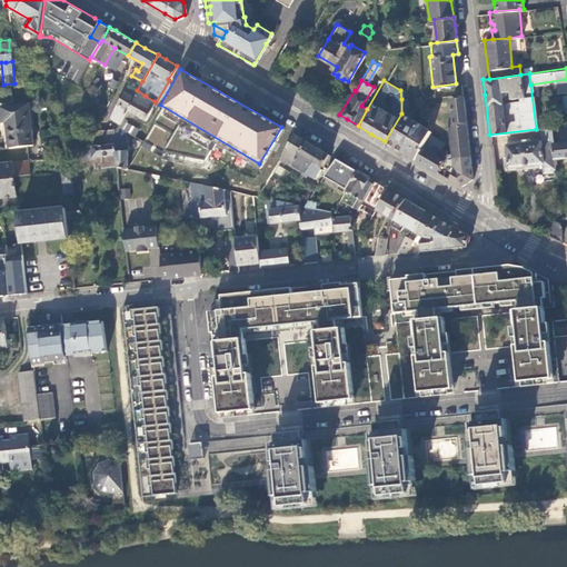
[(126,109),(137,90),(126,85),(116,102),(110,117),(119,123),(121,119),(127,109),(126,109)]
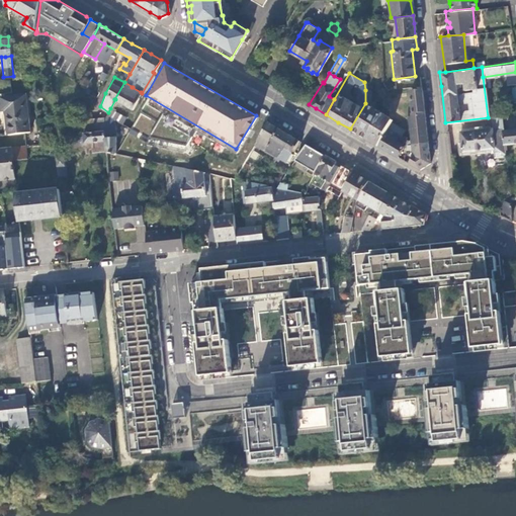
[(133,87),(124,82),(114,99),(115,99),(132,108),(137,99),(141,92),(132,87),(133,87)]
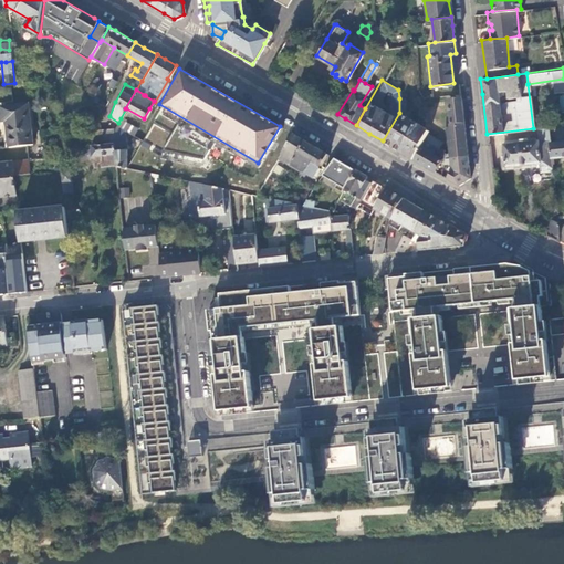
[(452,156),(466,155),(463,123),(460,96),(447,98),(450,122),(448,123),(451,153),(452,156)]
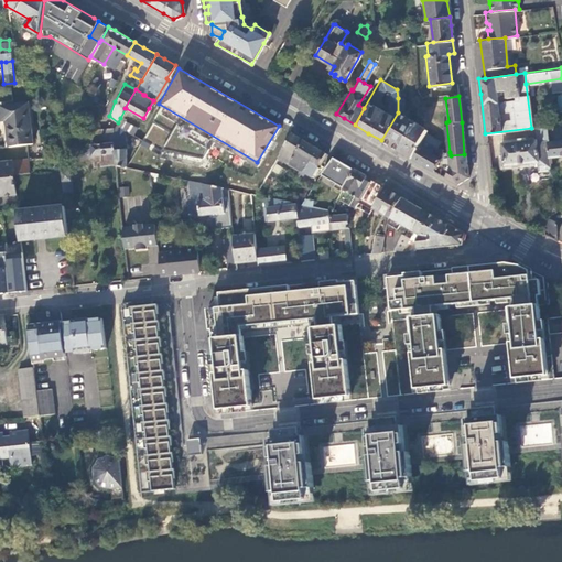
[(28,101),(0,104),(0,119),(6,119),(8,144),(32,142),(28,101)]
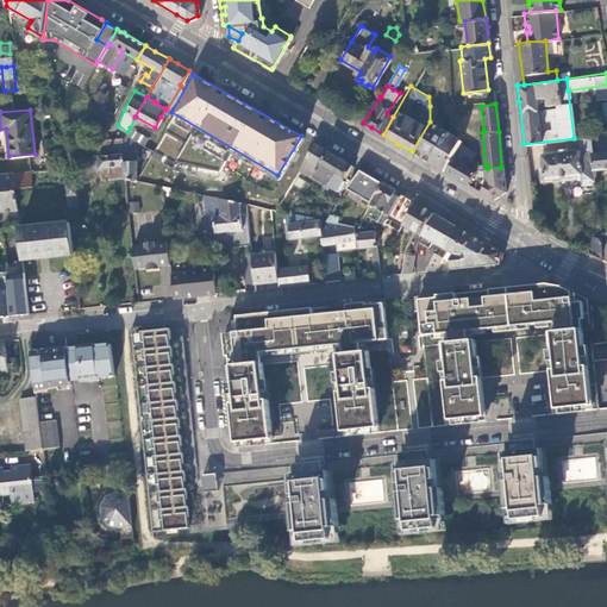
[(92,119),(105,124),(108,116),(95,111),(92,119)]
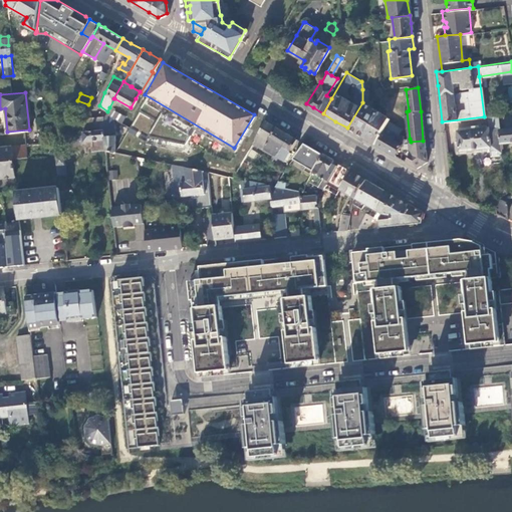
[(362,102),(347,128),(359,135),(374,144),(384,125),(386,120),(388,117),(362,102)]
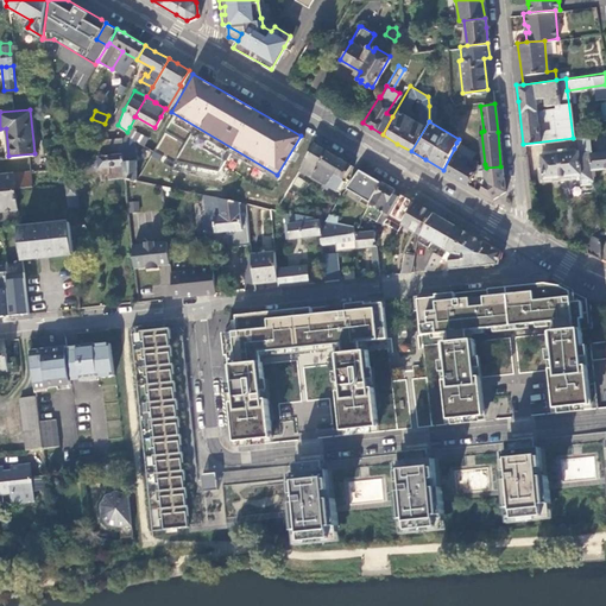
[(130,127),(127,132),(125,134),(132,139),(138,141),(141,134),(130,127)]
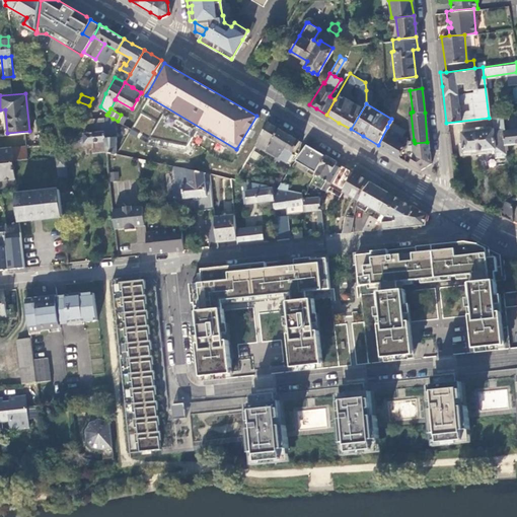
[(516,114),(502,116),(503,123),(516,121),(516,114)]
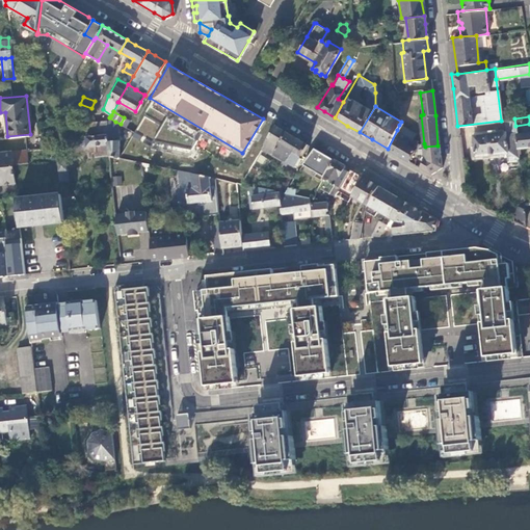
[(115,122),(109,117),(105,125),(106,133),(114,132),(114,127),(115,122)]
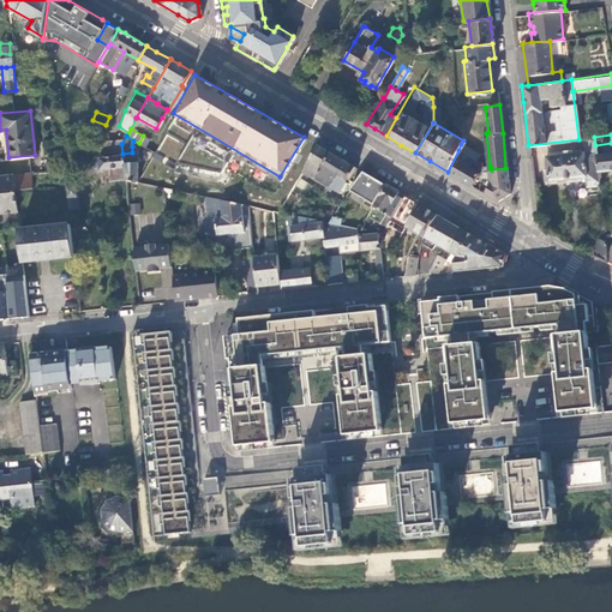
[(70,159),(67,137),(59,138),(63,160),(70,159)]
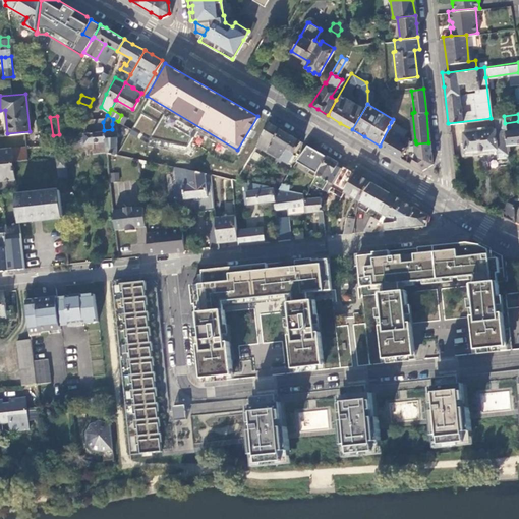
[(505,123),(504,116),(493,117),(493,118),(494,127),(494,128),(505,127),(505,123)]
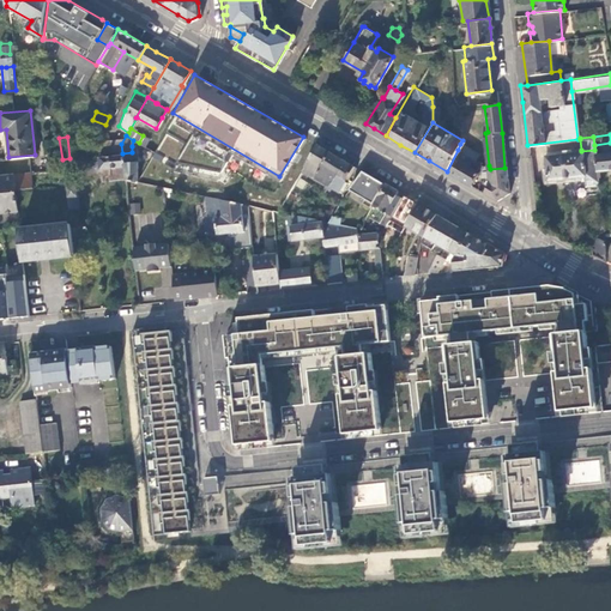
[(122,153),(121,144),(121,139),(94,141),(92,156),(121,153),(122,153)]
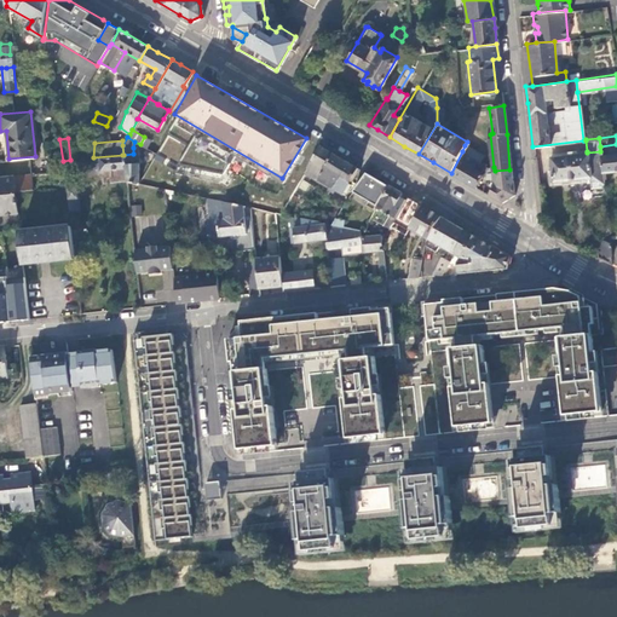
[(318,176),(332,153),(322,148),(319,145),(311,161),(310,161),(305,168),(318,176)]
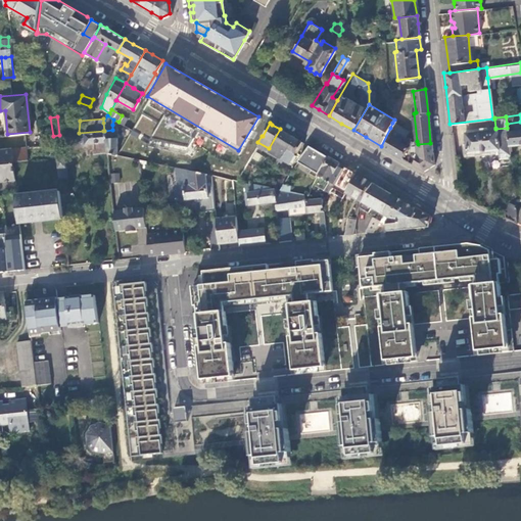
[(397,133),(401,135),(404,136),(407,131),(392,123),(390,128),(397,133)]
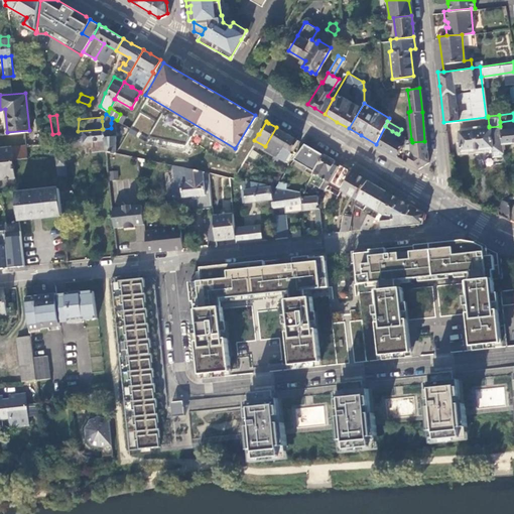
[(502,142),(513,141),(513,127),(513,128),(513,125),(510,125),(510,128),(501,129),(500,129),(501,143),(502,142)]
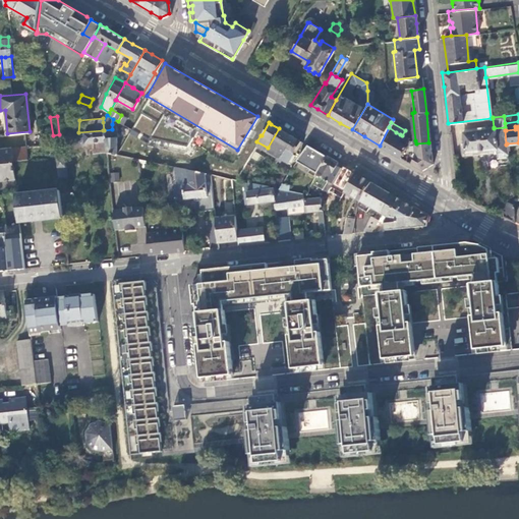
[(389,127),(380,146),(385,149),(399,157),(405,146),(397,140),(400,134),(396,132),(389,127)]
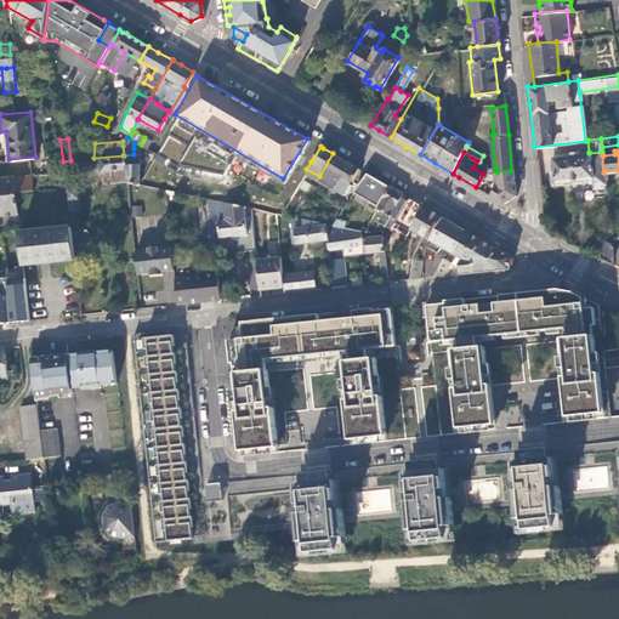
[(589,153),(589,152),(551,157),(554,181),(590,177),(591,177),(589,153)]
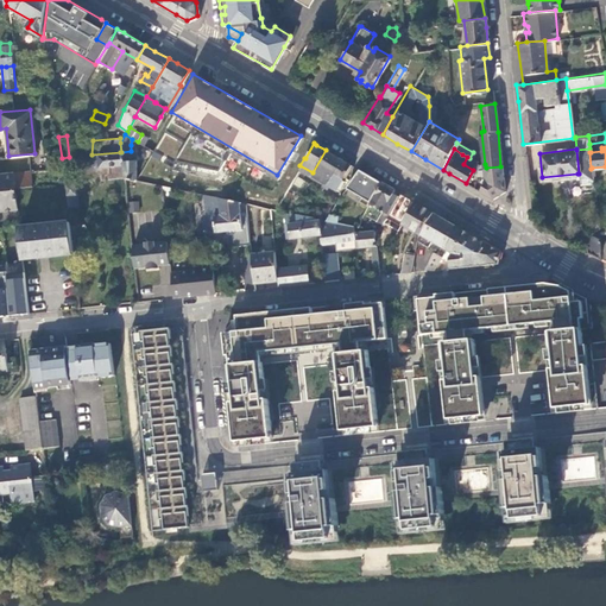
[(579,174),(578,174),(578,183),(593,182),(592,168),(591,169),(589,152),(591,152),(589,149),(576,150),(579,174)]
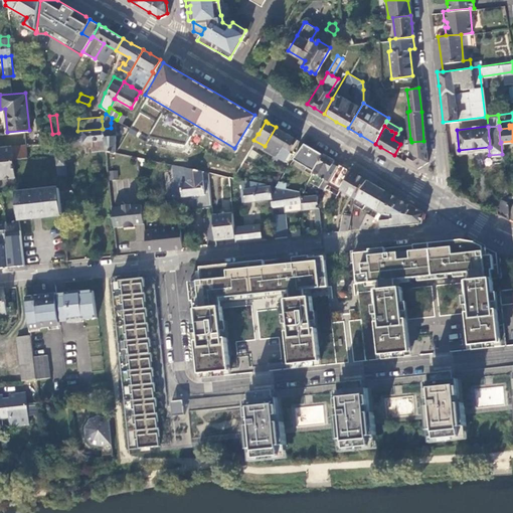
[(290,151),(297,139),(285,132),(276,127),(265,146),(263,149),(273,155),(275,151),(278,153),(277,156),(285,161),(290,152),(290,151)]
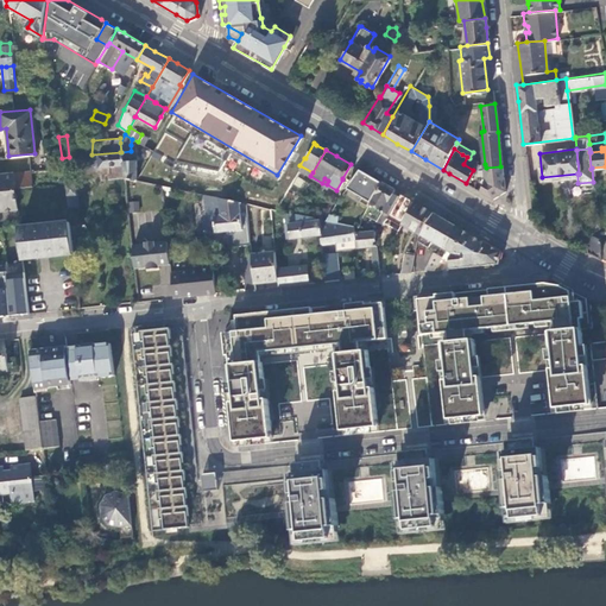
[(122,177),(124,177),(133,181),(136,178),(133,151),(131,151),(121,152),(120,152),(122,177)]
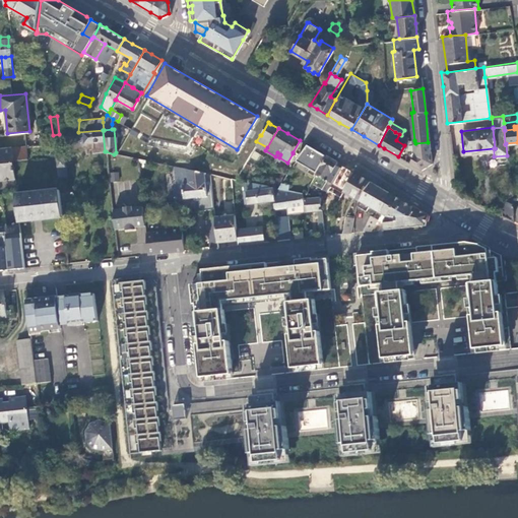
[(105,151),(103,130),(78,132),(66,134),(67,144),(67,146),(84,145),(85,154),(105,151)]
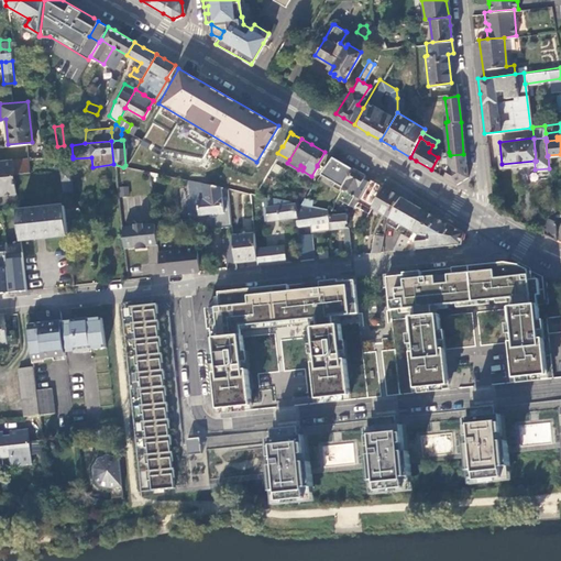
[(72,145),(64,145),(57,146),(58,157),(68,156),(73,156),(72,145)]
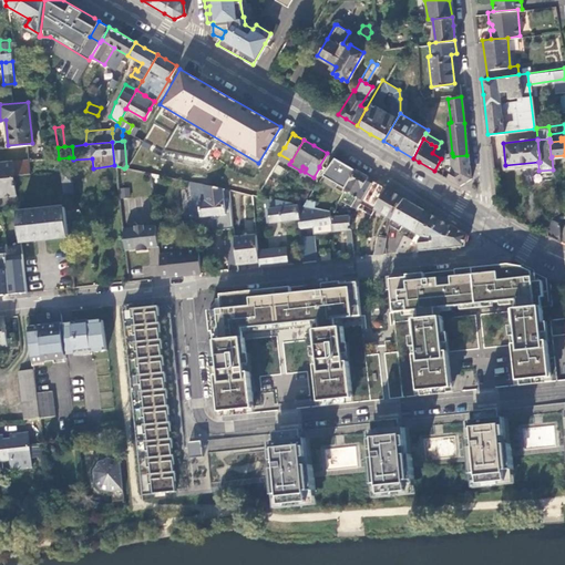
[(445,173),(443,176),(450,180),(458,184),(469,177),(466,155),(453,156),(444,157),(442,165),(451,168),(448,175),(445,173)]
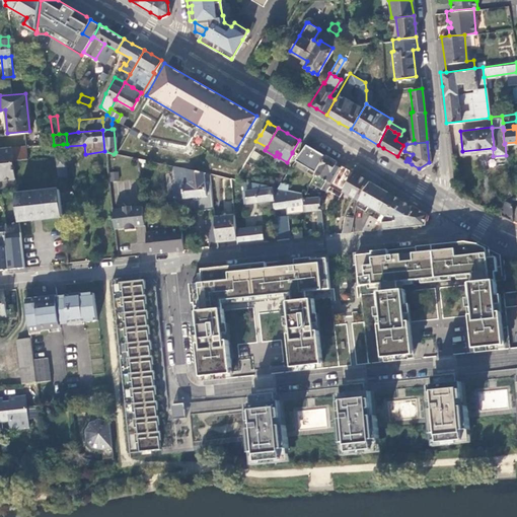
[(63,144),(54,145),(57,178),(65,177),(63,162),(65,161),(63,144)]
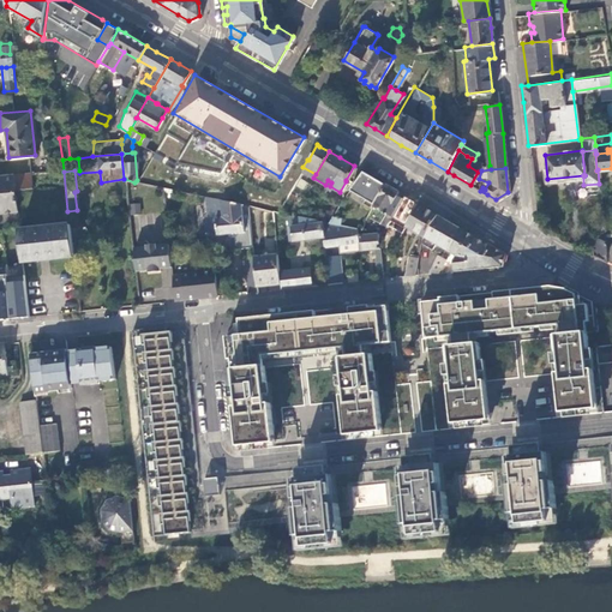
[(372,204),(383,183),(371,177),(361,171),(348,189),(372,204)]
